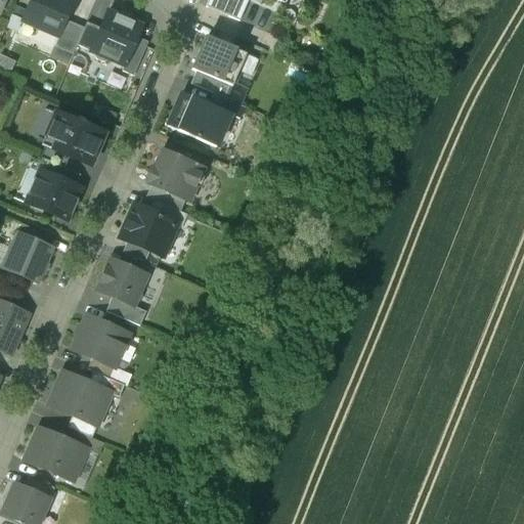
[(74,2),(69,0),(31,0),(22,20),(58,36),(66,20),(74,2)]
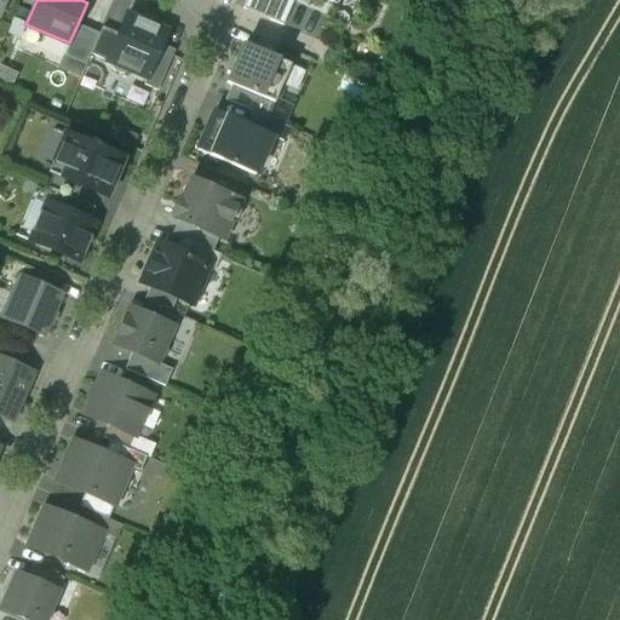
[(247,0),(244,9),(283,26),(293,0),(247,0)]
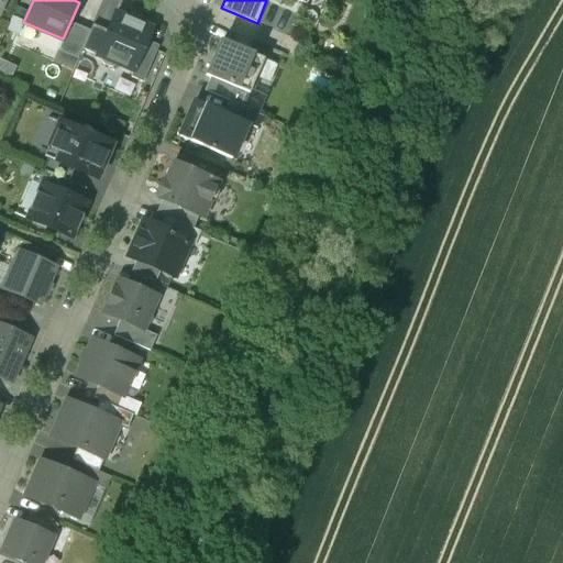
[(153,30),(116,14),(97,56),(134,73),(153,30)]
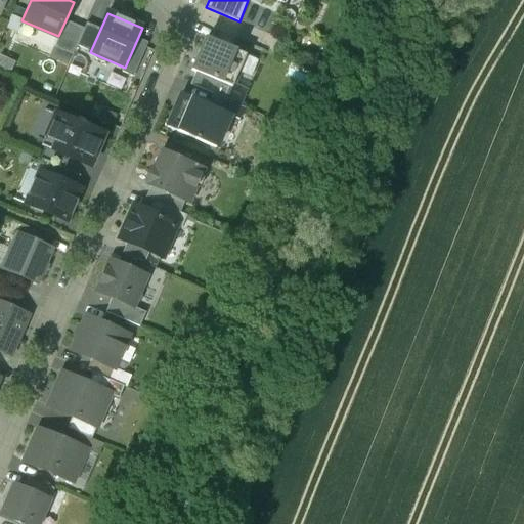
[(84,29),(66,20),(58,36),(54,47),(73,55),(84,29)]
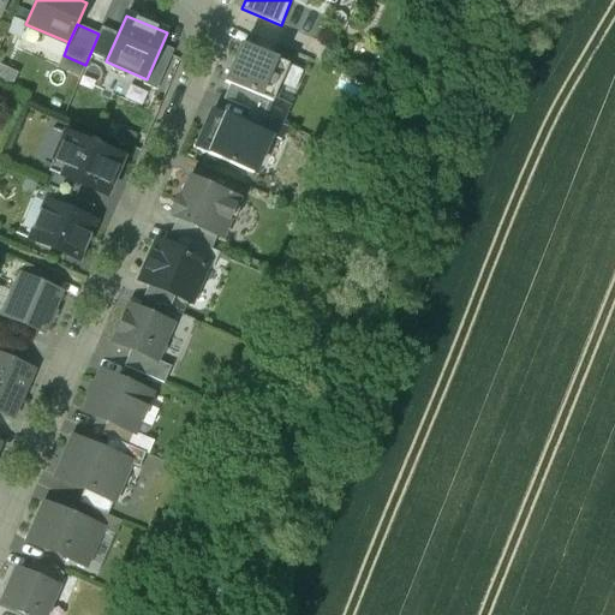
[(251,34),(246,47),(273,58),(278,46),(251,34)]
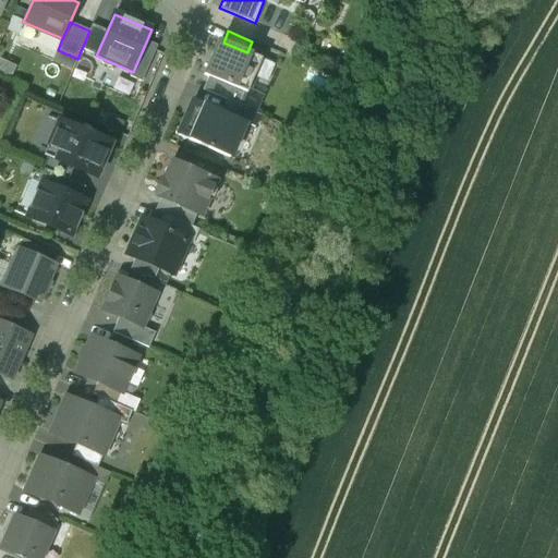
[(219,40),(205,74),(209,76),(244,92),(246,93),(262,59),(247,52),(223,43),(219,40)]
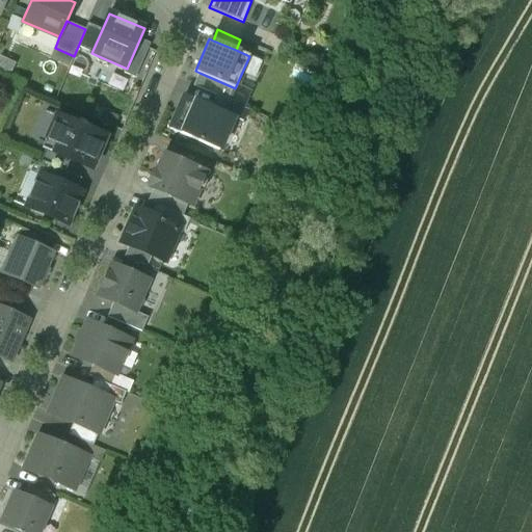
[(233,87),(200,73),(193,85),(216,96),(228,100),(233,87)]
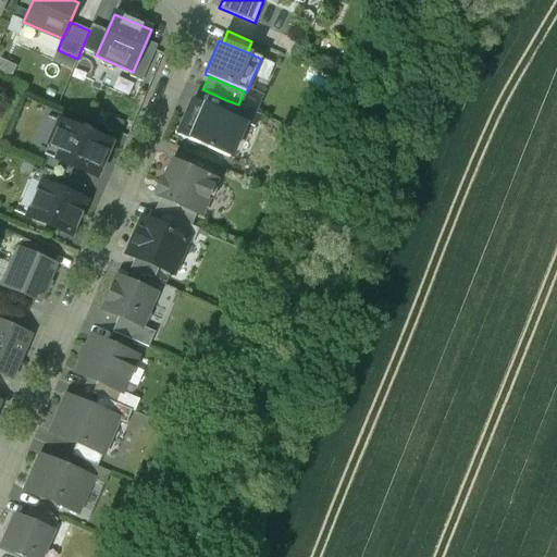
[(221,112),(193,100),(188,111),(187,111),(182,124),(177,135),(230,158),(245,123),(245,122),(221,112)]
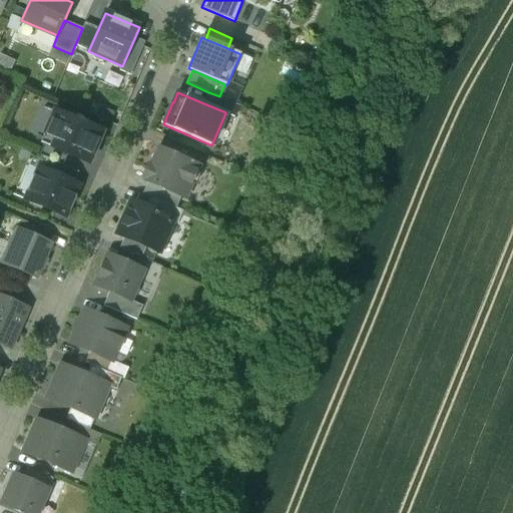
[(219,96),(208,92),(203,103),(225,112),(225,113),(234,117),(239,105),(219,96)]
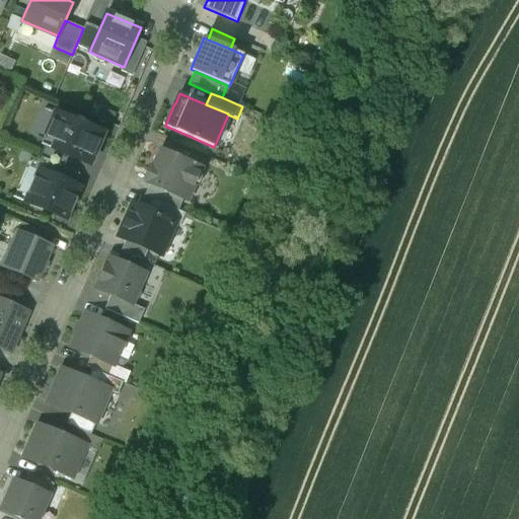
[(102,134),(55,114),(41,145),(68,156),(89,165),(102,134)]
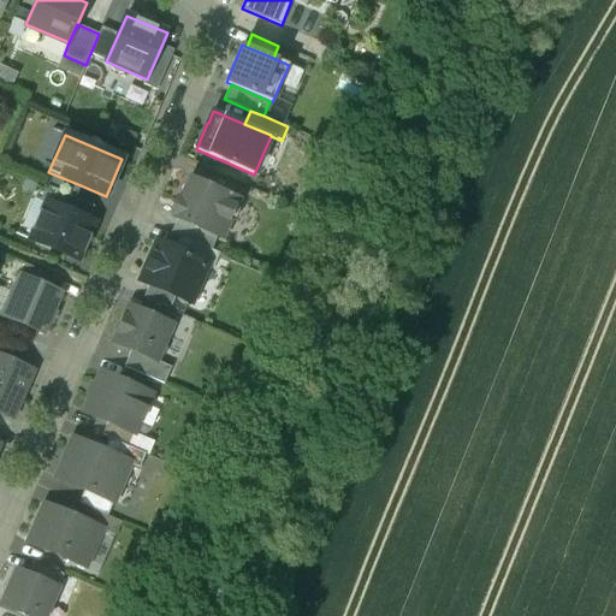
[(81,185),(53,173),(47,187),(55,191),(75,199),(81,185)]
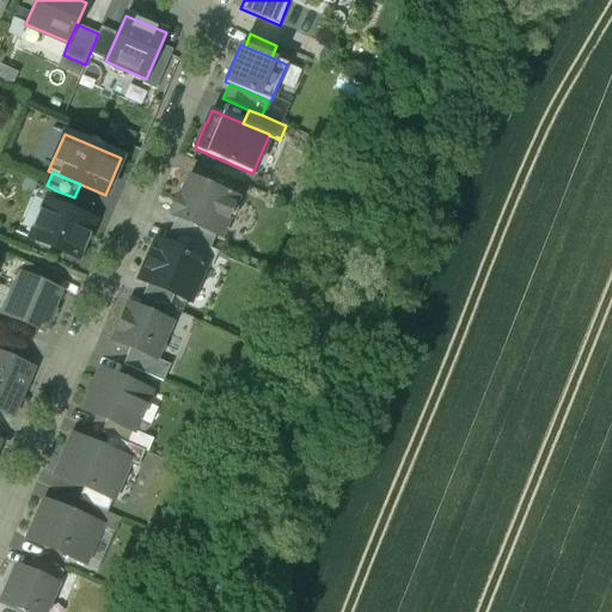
[(197,181),(188,176),(183,185),(184,187),(181,196),(173,199),(169,209),(172,215),(176,218),(215,234),(220,237),(227,221),(233,219),(237,209),(234,203),(237,199),(197,182),(197,181)]
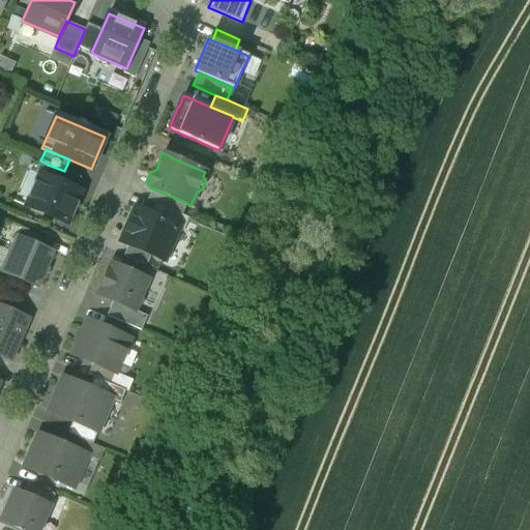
[(64,171),(48,165),(43,175),(76,189),(81,178),(64,171)]
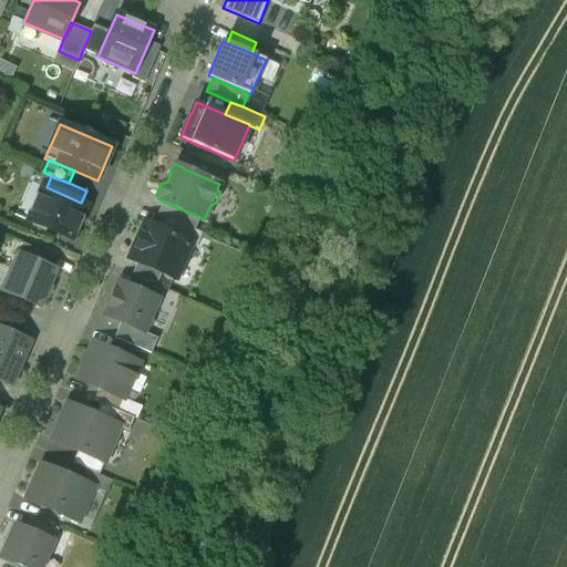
[(47,187),(42,186),(28,220),(72,239),(86,205),(81,203),(47,187)]
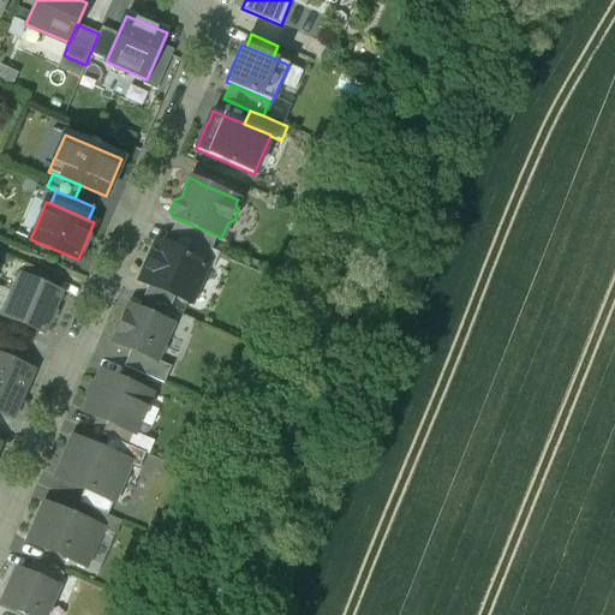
[(216,236),(177,219),(172,232),(180,237),(212,250),(216,236)]
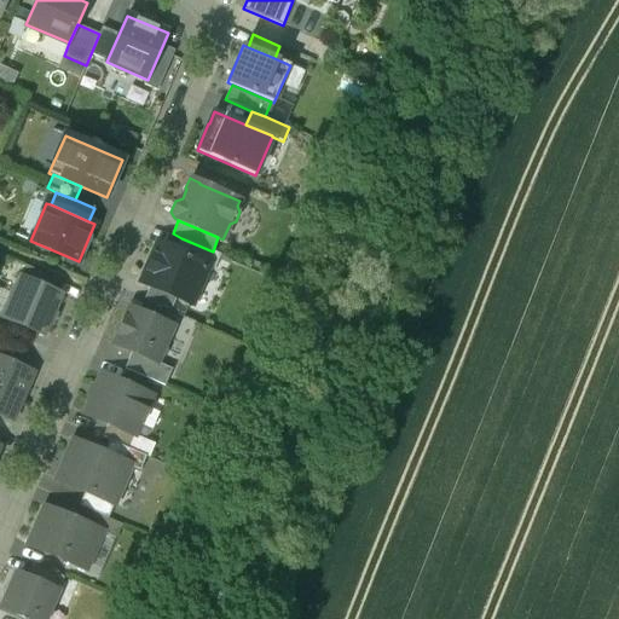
[(213,252),(181,238),(175,252),(209,266),(208,267),(214,271),(221,255),(213,252)]
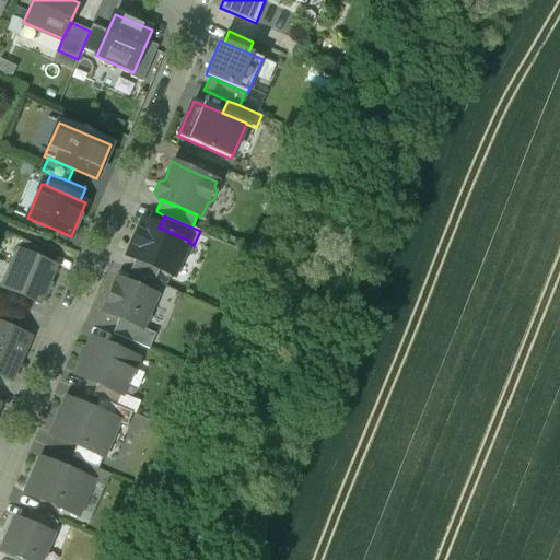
[(159,228),(142,220),(127,255),(160,269),(174,276),(188,242),(189,241),(159,228)]
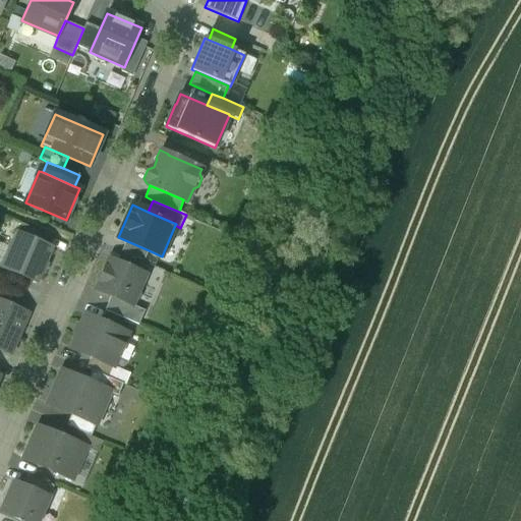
[(48,235),(22,224),(17,235),(43,245),(48,235)]
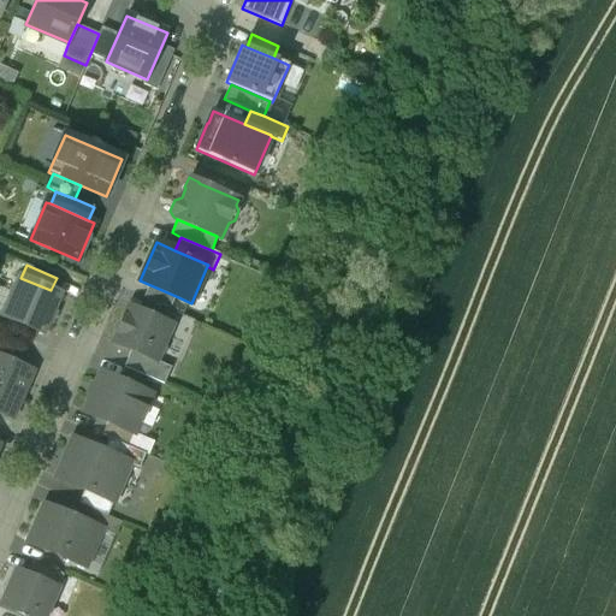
[(21,278),(4,315),(42,332),(59,294),(21,278)]
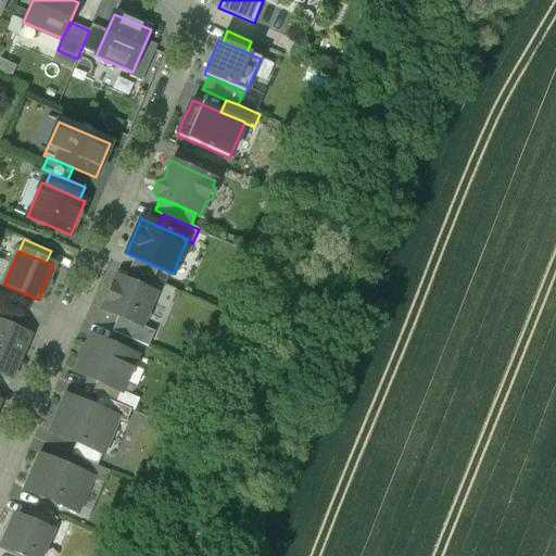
[(159,267),(135,257),(129,269),(153,279),(159,267)]
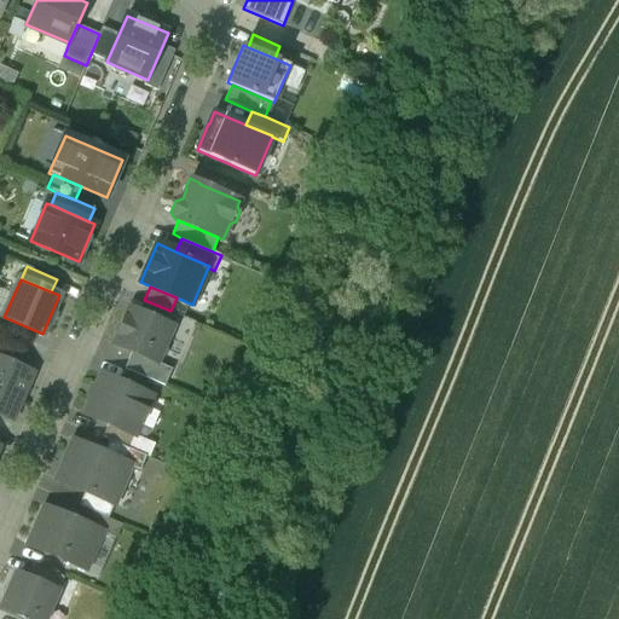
[(129,310),(114,345),(132,352),(156,363),(158,358),(165,357),(167,351),(163,346),(172,328),(129,310)]
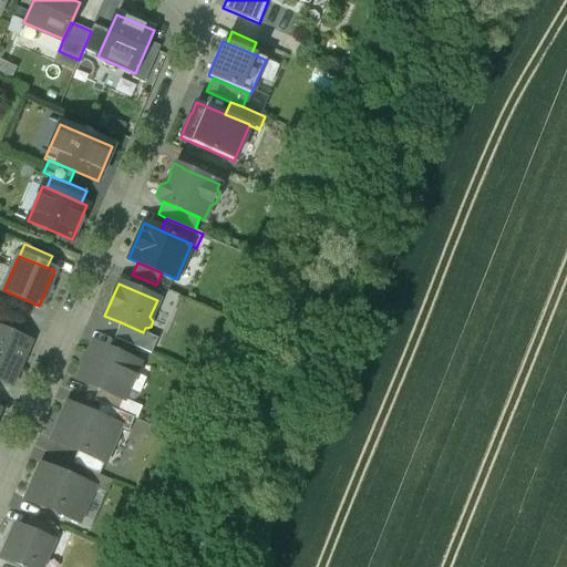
[(11,319),(0,313),(0,328),(7,331),(11,319)]
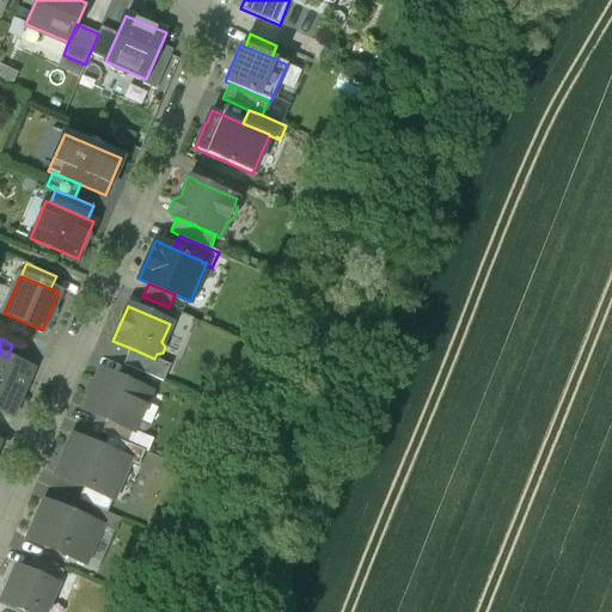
[(130,348),(123,365),(163,383),(170,366),(154,359),(130,348)]
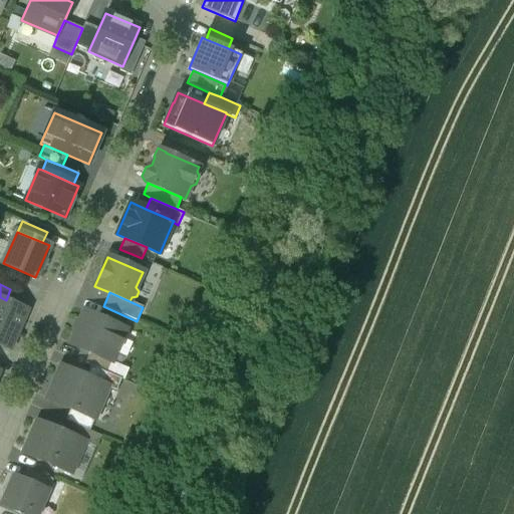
[(0,297),(0,344),(9,348),(26,309),(6,300),(0,297)]
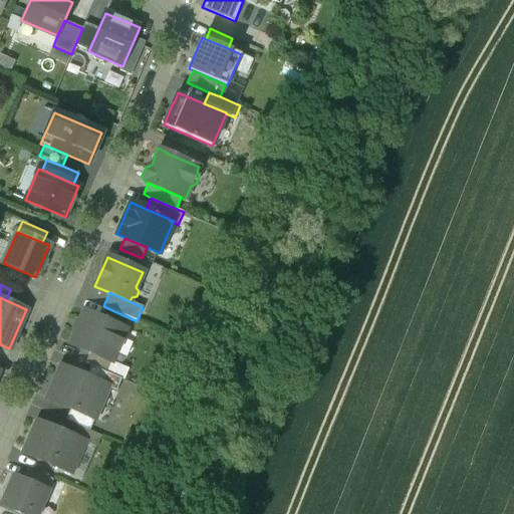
[(125,330),(84,312),(70,344),(111,362),(125,330)]
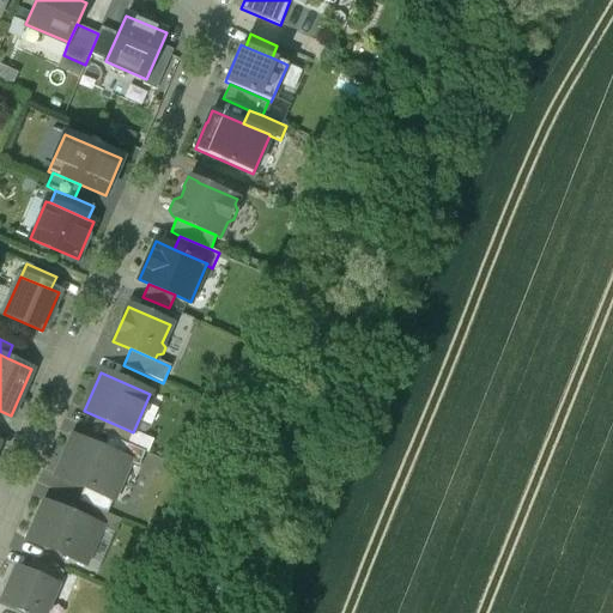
[(145,453),(108,436),(102,449),(129,461),(128,462),(139,467),(145,453)]
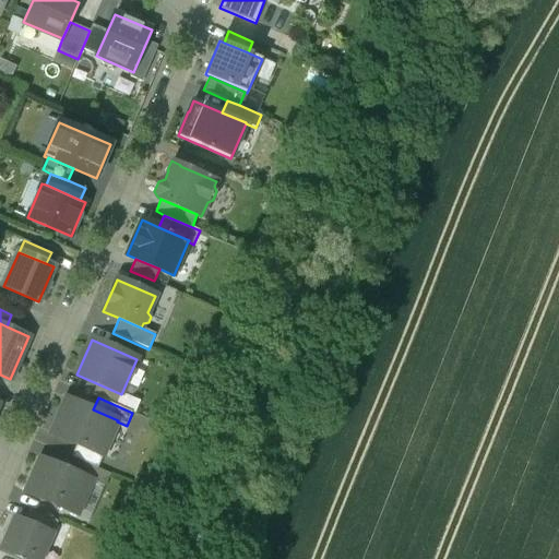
[(93,409),(66,399),(50,433),(76,444),(103,455),(117,421),(118,420),(93,409)]
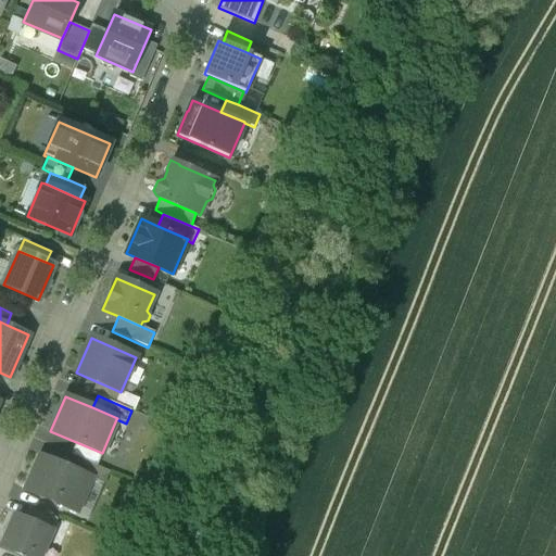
[(102,453),(76,442),(71,454),(97,466),(102,453)]
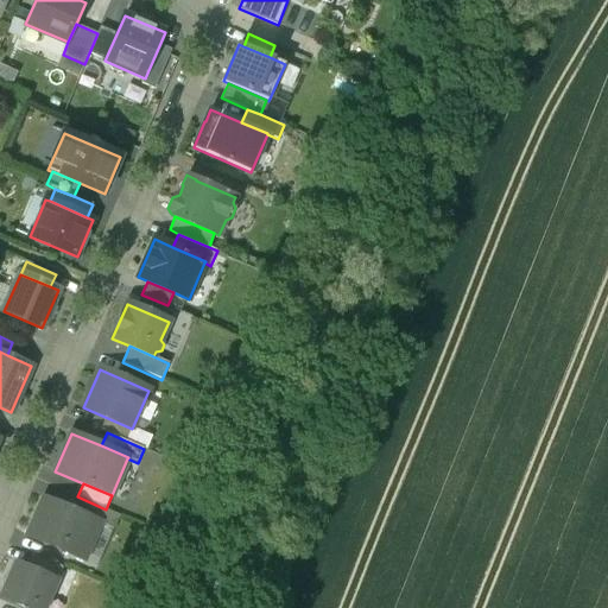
[(84,515),(44,498),(27,536),(83,561),(100,523),(84,515)]
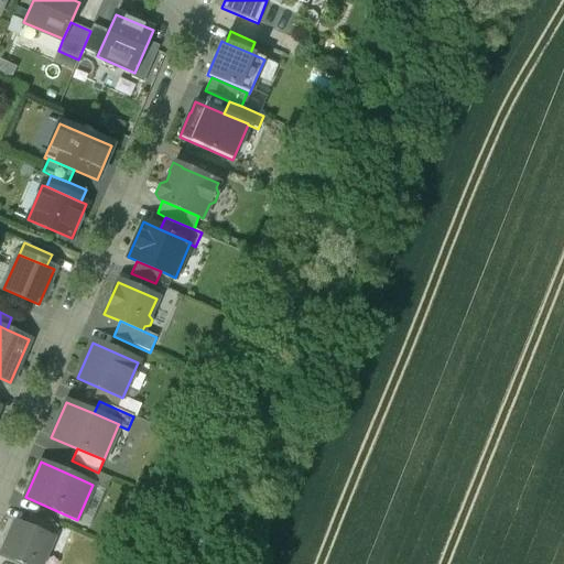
[(110,478),(83,466),(78,478),(93,485),(106,490),(110,478)]
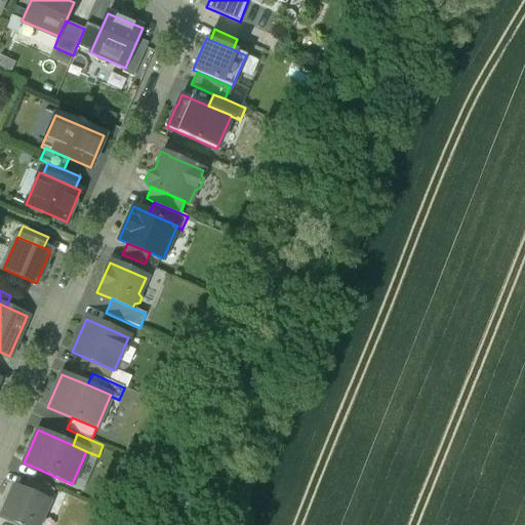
[(39,524),(49,501),(13,486),(1,516),(22,524),(39,524)]
